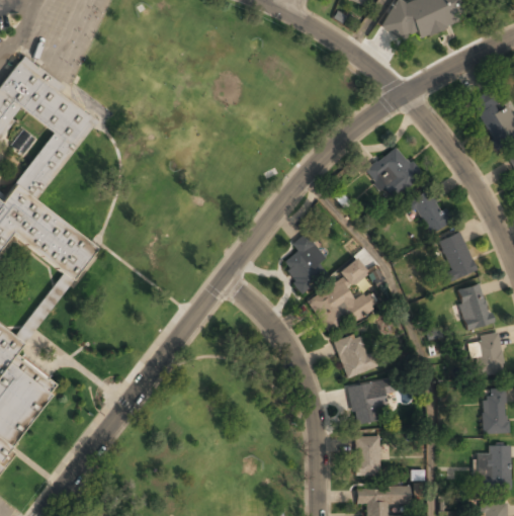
[(397,0),(382,25),(406,39),(409,34),(420,30),(422,35),(458,22),(465,10),(461,0),(407,0),(397,0)]
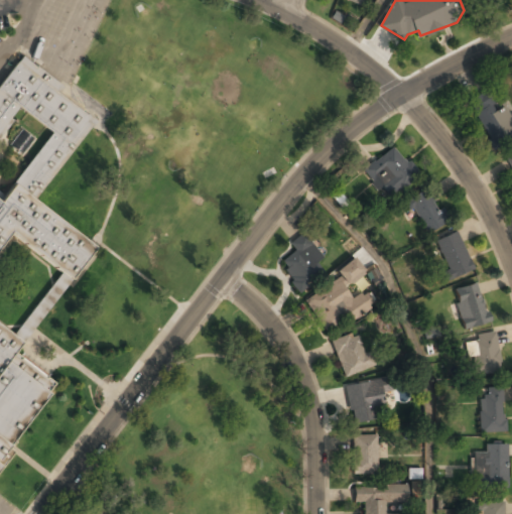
[(0,86),(21,58),(99,118),(37,198),(99,245),(16,352),(55,381),(8,442),(17,450),(0,471),(0,86)]
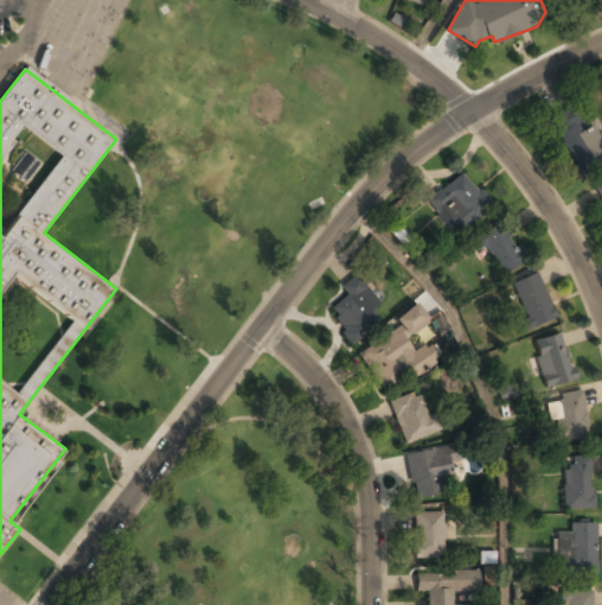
[(586,172),(601,163),(601,133),(596,125),(589,129),(576,107),(554,120),(586,172)]
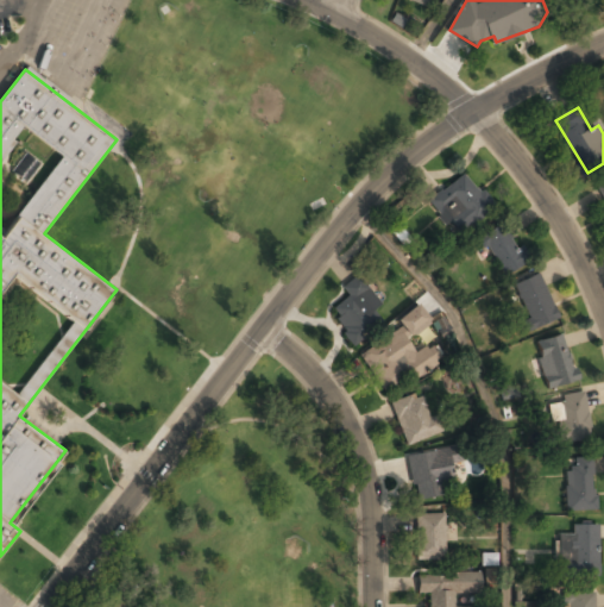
[(496,208),(469,171),(432,198),(459,235),(496,208)]
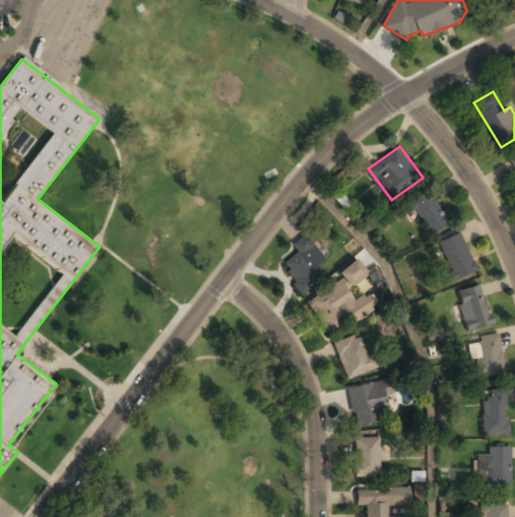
[(454,216),(426,191),(411,208),(438,233),(454,216)]
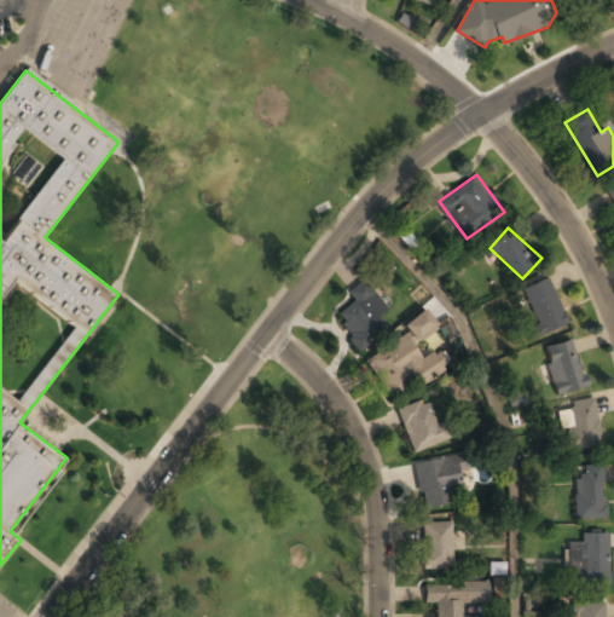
[(544,333),(572,319),(551,276),(523,289),(544,333)]
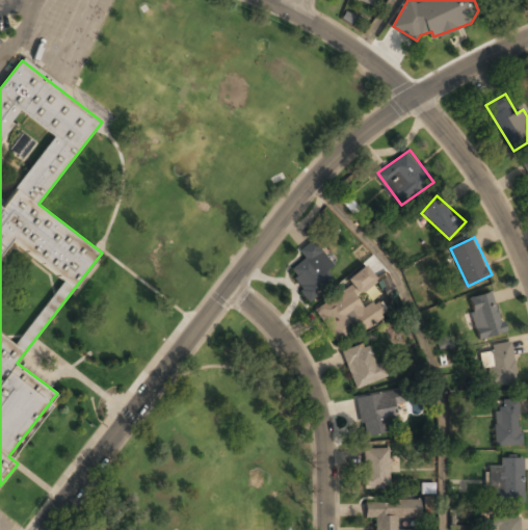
[(339,266),(315,239),(301,252),(307,258),(289,273),(314,300),(335,283),(328,275),(339,266)]
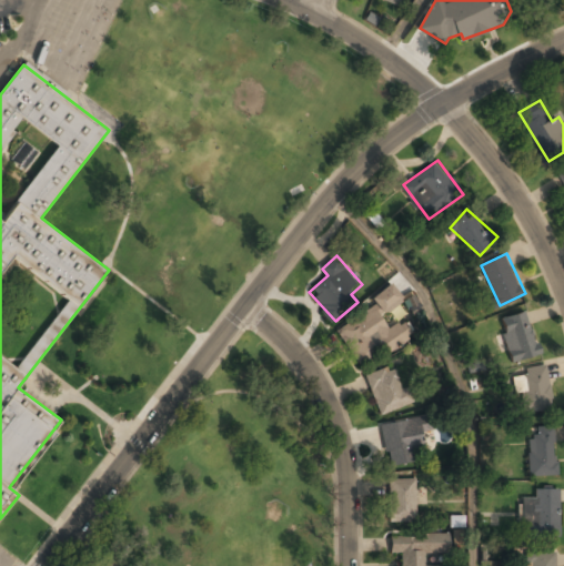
[(362,354),(380,341),(389,354),(414,336),(404,321),(392,330),(382,315),(404,300),(393,283),(373,296),(379,304),(343,327),(362,354)]
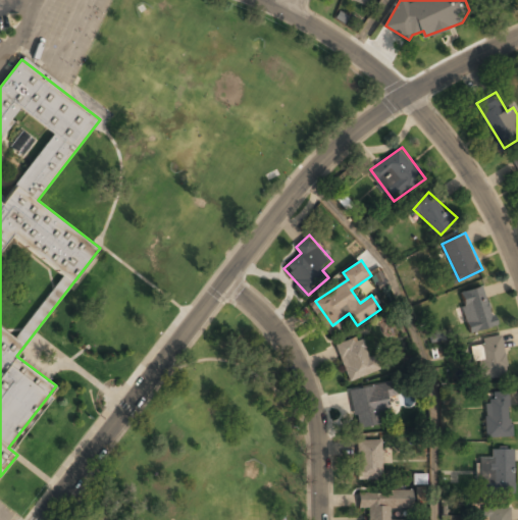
[(462,291),(472,331),(498,324),(486,284),(462,291)]
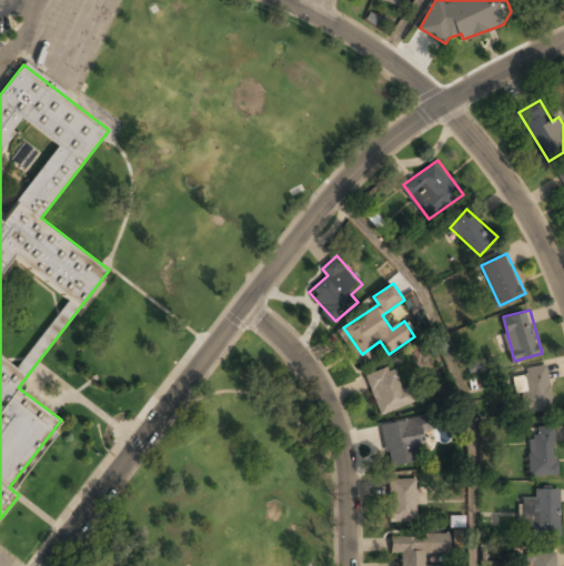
[(400,364),(369,376),(382,415),(414,404),(400,364)]
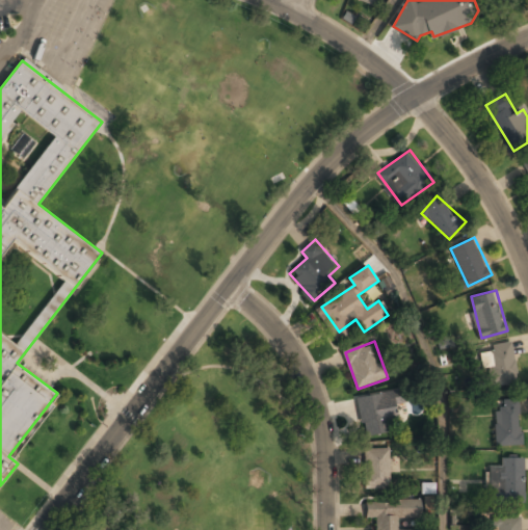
[(515,343),(482,347),(484,368),(491,368),(494,386),(520,382),(515,343)]
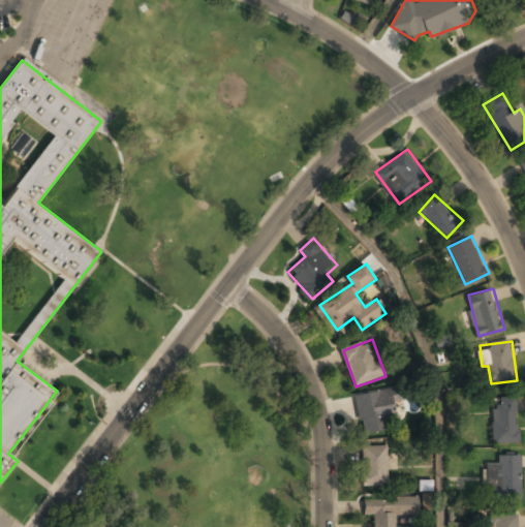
[(357,395),(363,434),(389,430),(387,417),(396,416),(392,390),(357,395)]
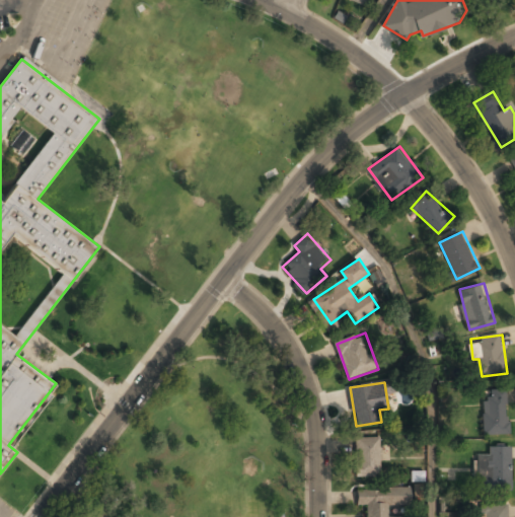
[(510,389),(487,389),(487,434),(510,434),(510,389)]
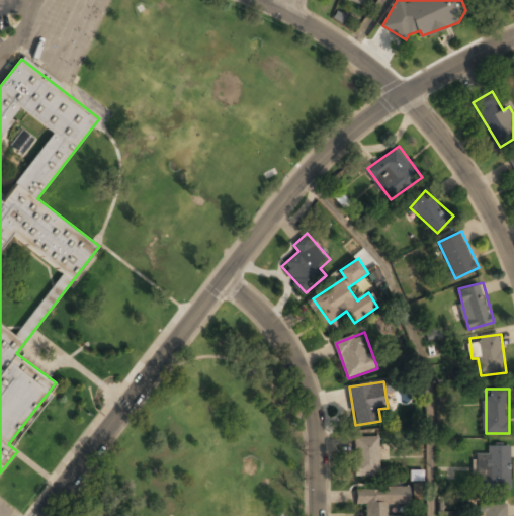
[(381,476),(381,436),(356,436),(356,476),(381,476)]
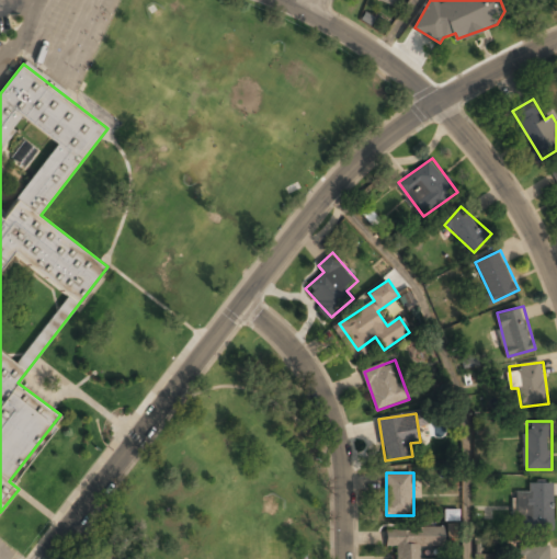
[(553,527),(553,483),(532,483),(532,491),(518,491),(518,527),(553,527)]
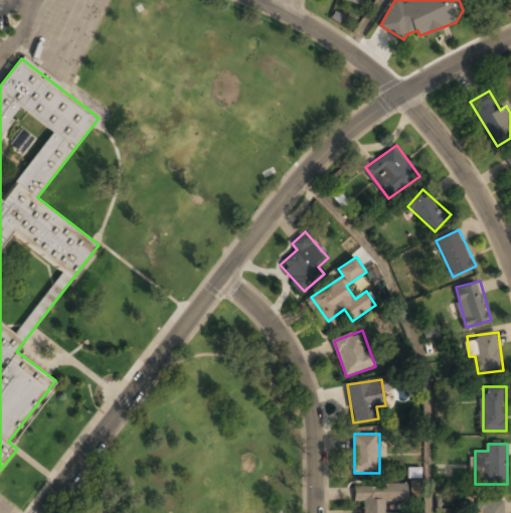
[(407,484),(355,485),(355,502),(365,502),(365,512),(388,512),(388,501),(408,501),(407,484)]
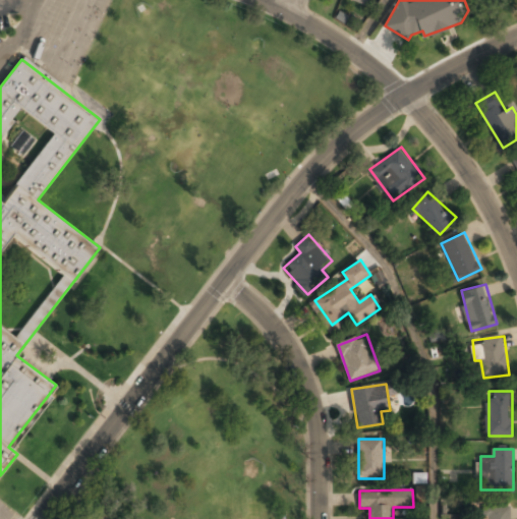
[(514,518),(514,507),(485,506),(485,518),(514,518)]
